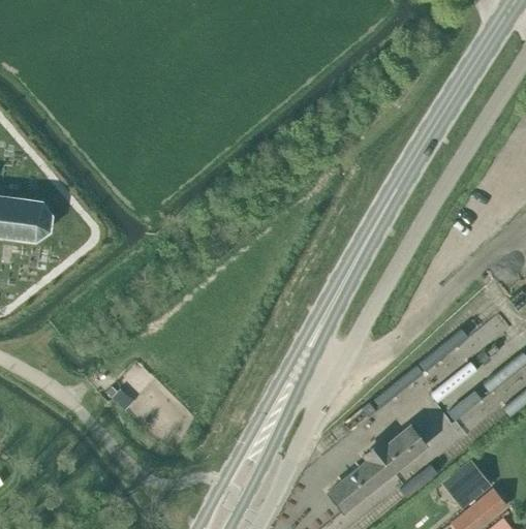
[(52,213),(42,200),(0,194),(0,235),(37,240),(50,230),(52,213)]
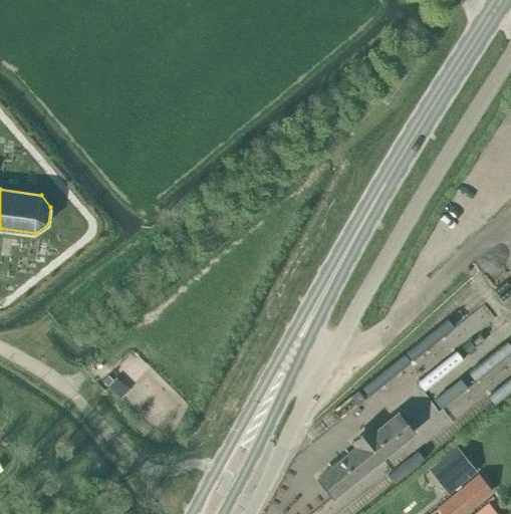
[(477,328),(498,312),(489,301),(468,317),(477,328)]
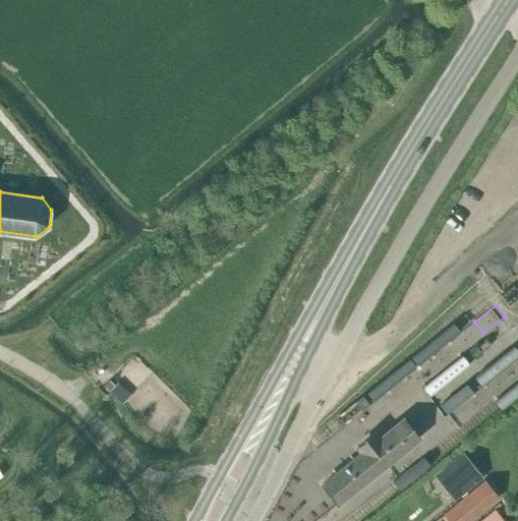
[(420,439),(414,431),(404,419),(381,439),(377,435),(359,448),(363,453),(325,483),(341,503),(420,439)]
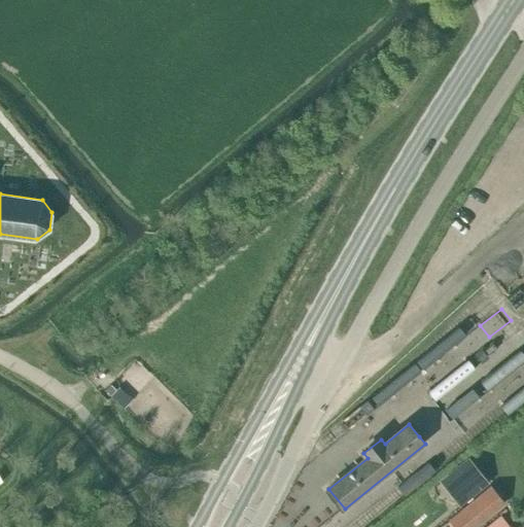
[(490,483),(470,459),(454,471),(462,481),(449,492),(461,506),(490,483)]
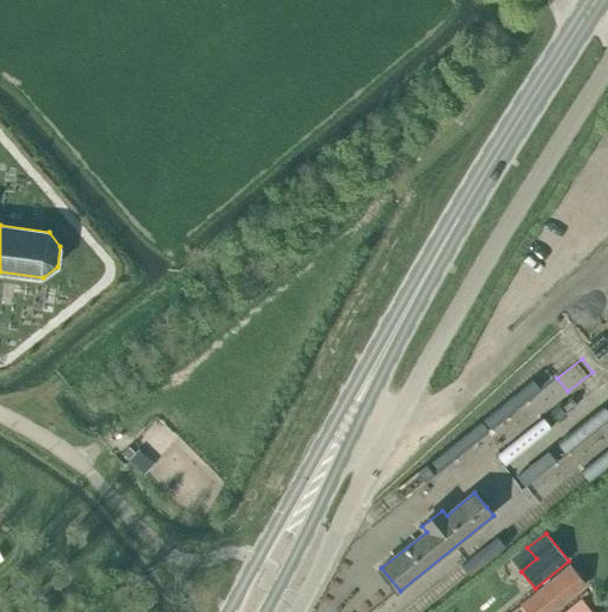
[(472,575),(507,546),(498,537),(464,564),(472,575)]
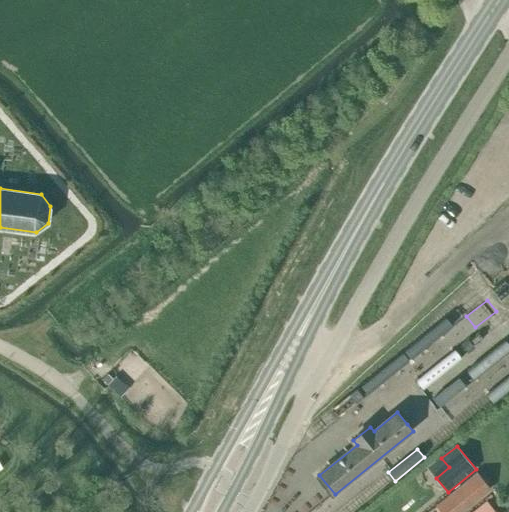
[(442,511),(465,511),(493,490),(478,471),(437,505),(442,511)]
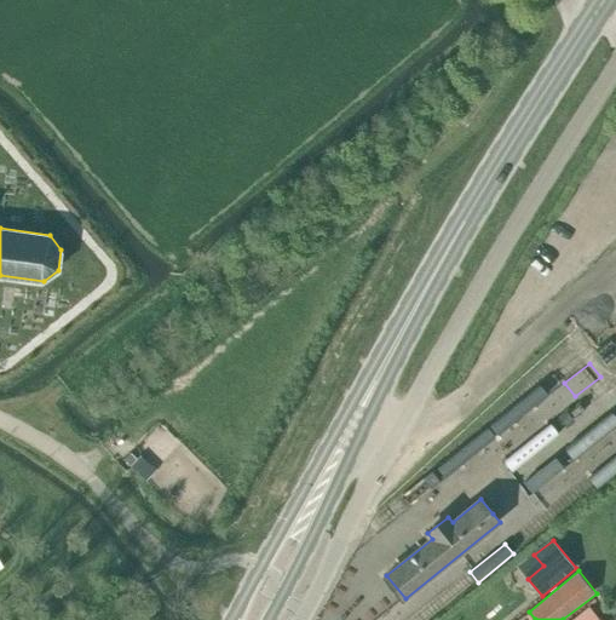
[(602,619),(591,607),(574,619),(602,619)]
